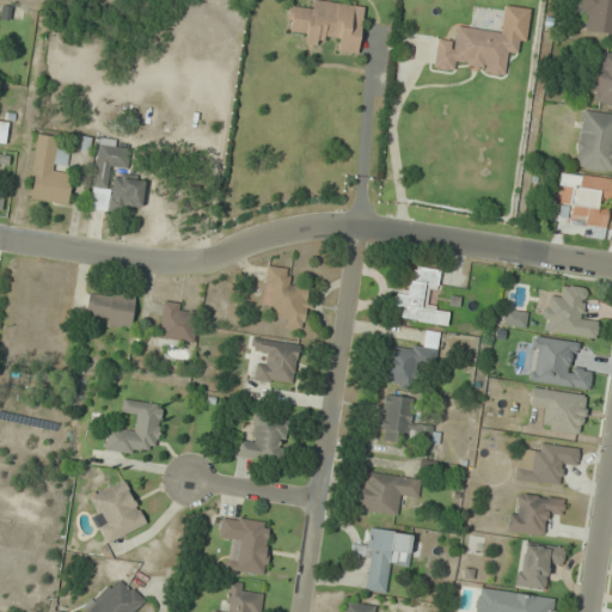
[(363,5),(313,0),(312,10),(288,7),(286,32),(307,34),(306,46),(318,47),(319,37),(337,40),(335,51),(359,54),(363,5)]
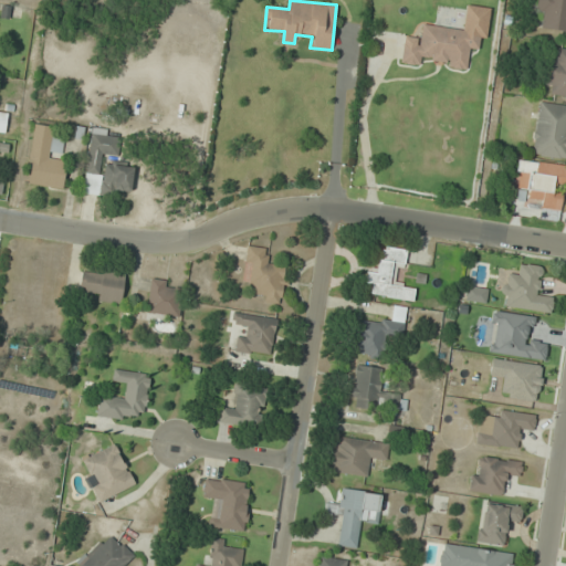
[(565,0),(533,0),(532,17),(542,18),(541,31),(565,32),(565,0)]
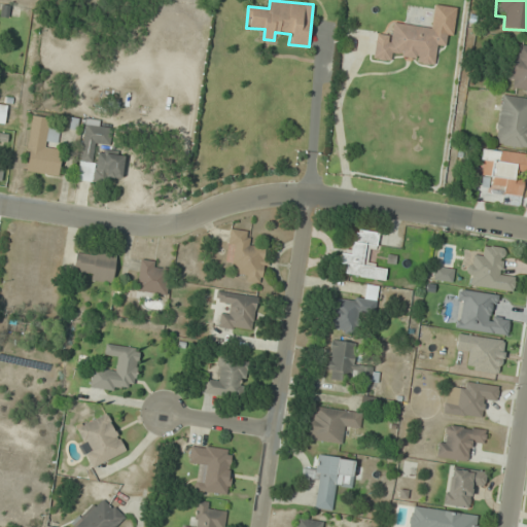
[(448,28),(392,21),(390,35),(376,33),(373,59),(391,62),(392,58),(433,64),(435,46),(446,47),(448,28)]
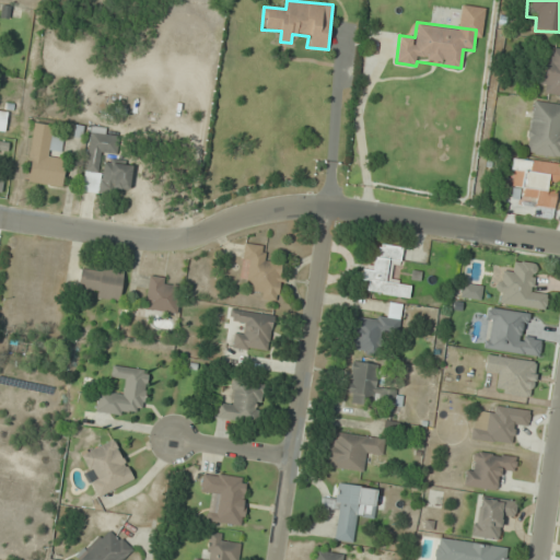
[(559,95),(559,48),(551,47),(550,59),(538,57),(535,81),(545,82),(544,94),(559,95)]
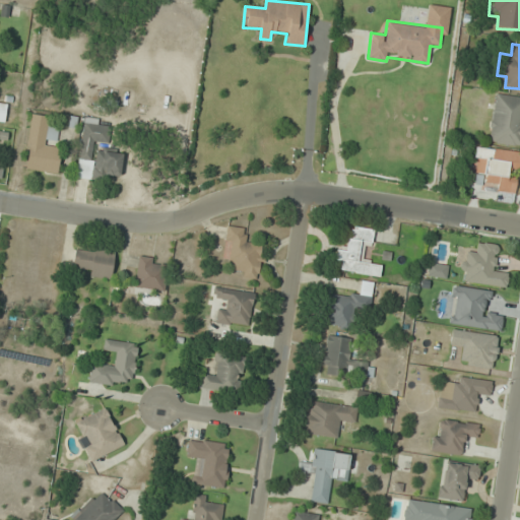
[(519,95),(495,92),(488,142),(519,146),(519,95)]
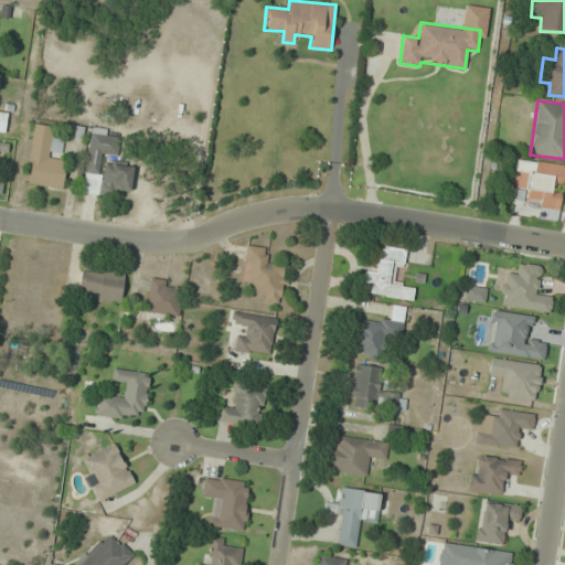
[(9,114),(0,112),(0,131),(4,132),(9,114)]
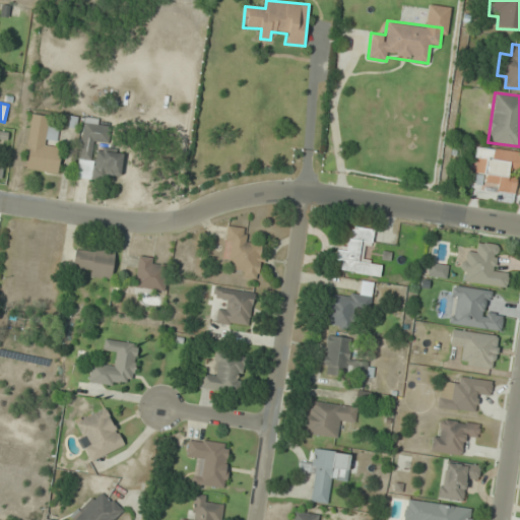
[(58,173),(62,145),(55,144),(57,128),(48,126),(49,117),(30,114),(23,169),(58,173)]
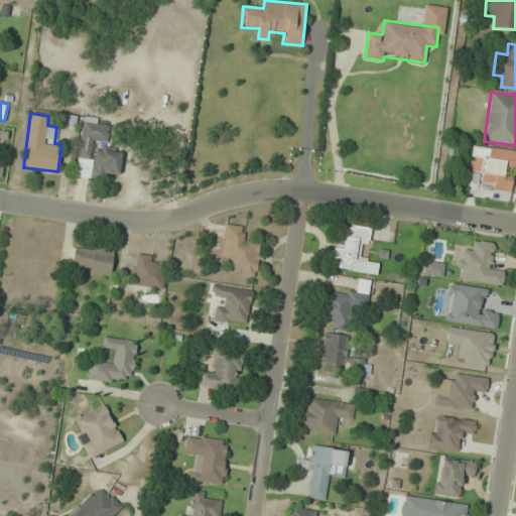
[(75,177),(103,180),(105,172),(119,174),(122,152),(95,148),(95,140),(107,141),(109,120),(83,117),(75,177)]
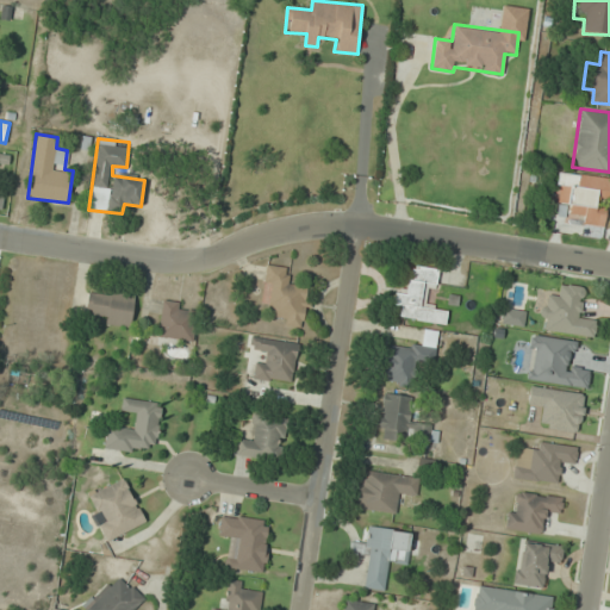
[(580,237),(604,240),(609,176),(559,173),(555,215),(582,217),(580,237)]
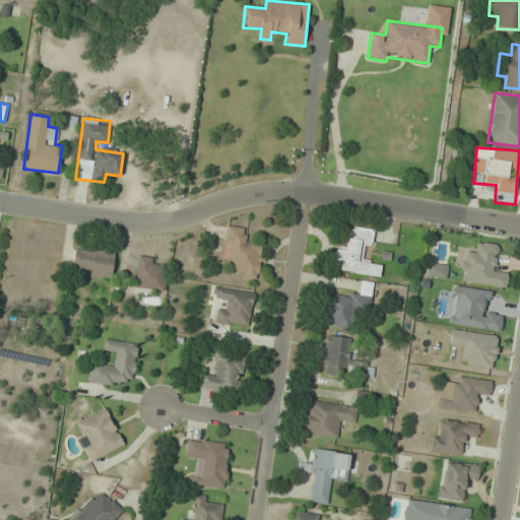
[(259,279),(264,241),(244,238),(246,228),(226,225),(224,246),(231,247),(229,267),(238,268),(236,276),(259,279)]
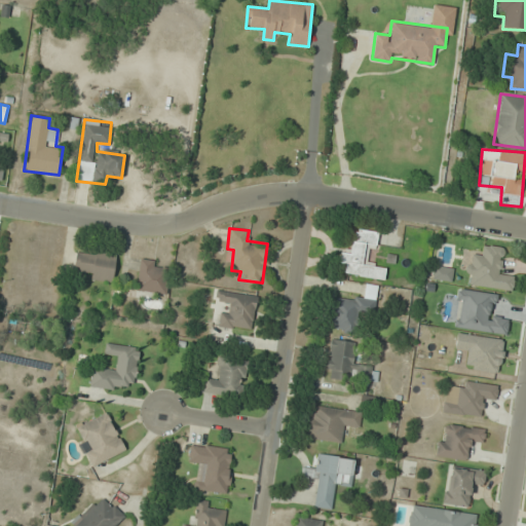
[(384,280),(386,267),(370,264),(375,231),(354,228),(350,253),(341,252),(339,263),(347,264),(345,274),(384,280)]
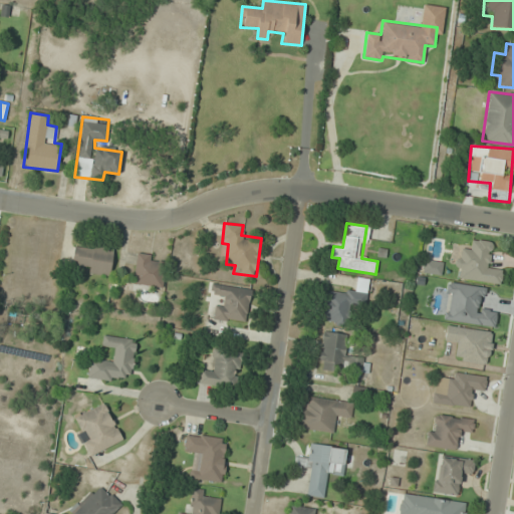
[(462,268),(461,279),(500,284),(502,267),(488,265),(491,241),(471,239),(470,249),(457,248),(455,267),(462,268)]
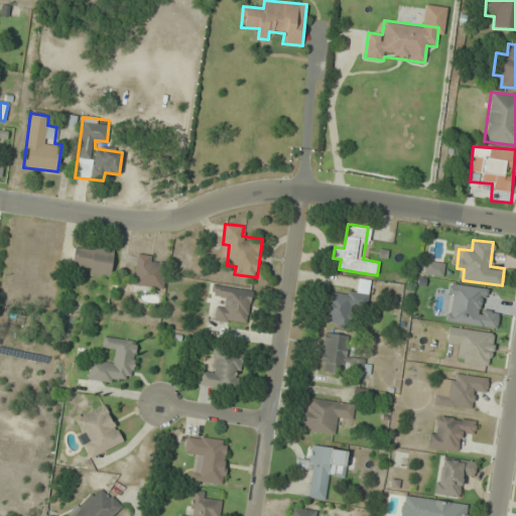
[(73,264),(91,267),(90,273),(110,276),(114,251),(75,246),(73,264)]
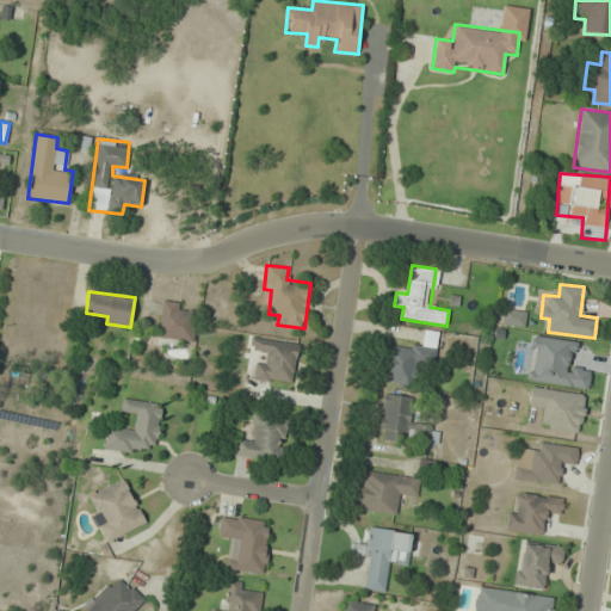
[(192,341),(197,306),(162,301),(158,337),(192,341)]
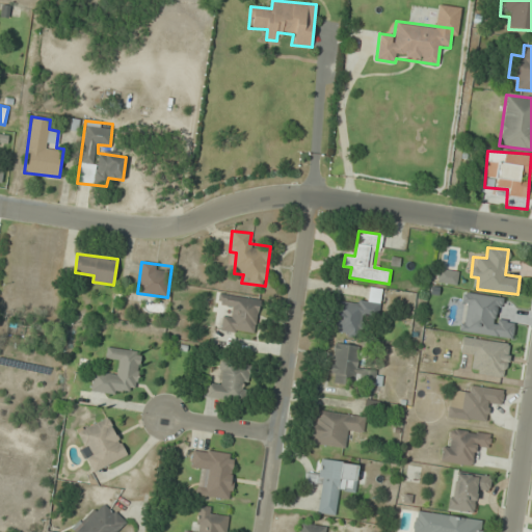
[(368,302),(338,298),(334,331),(362,335),(364,315),(378,317),(381,290),(370,288),(368,302)]
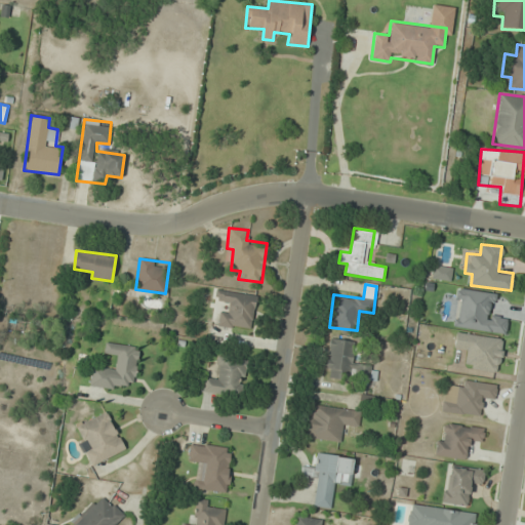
[(256,293),(214,288),(212,299),(221,300),(217,327),(252,331),(256,293)]
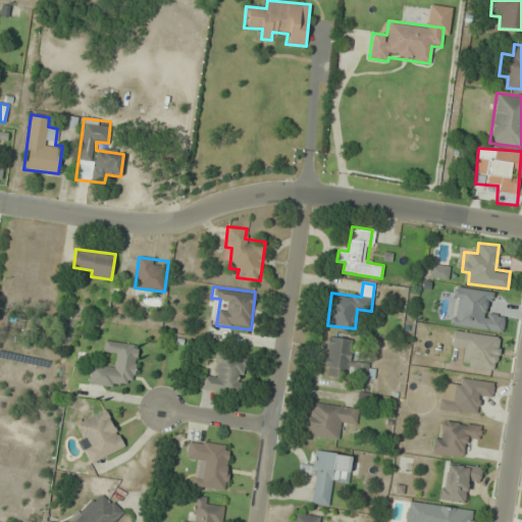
[(351,338),(326,337),(324,375),(350,376),(351,338)]
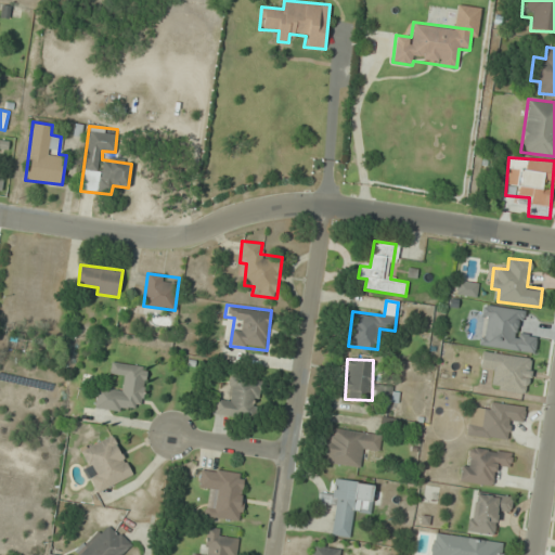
[(147,366),(112,362),(111,373),(124,375),(121,390),(97,387),(93,408),(128,412),(129,404),(141,405),(147,366)]
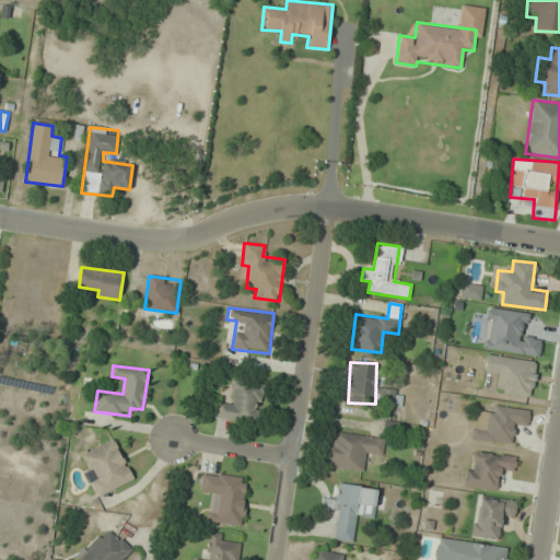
[(216,418),(257,424),(264,384),(233,380),(230,401),(218,399),(216,418)]
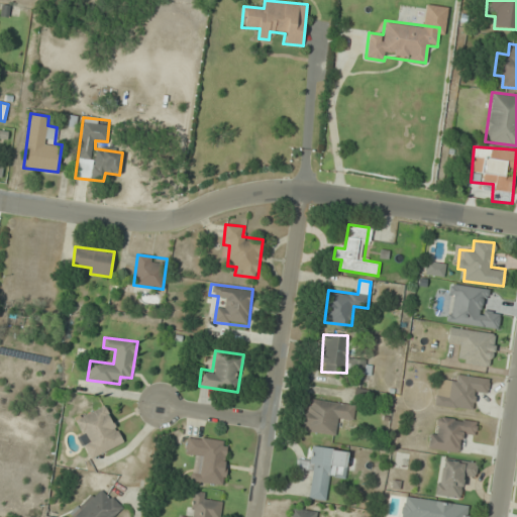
[(372,380),(372,359),(351,359),(351,380),(372,380)]
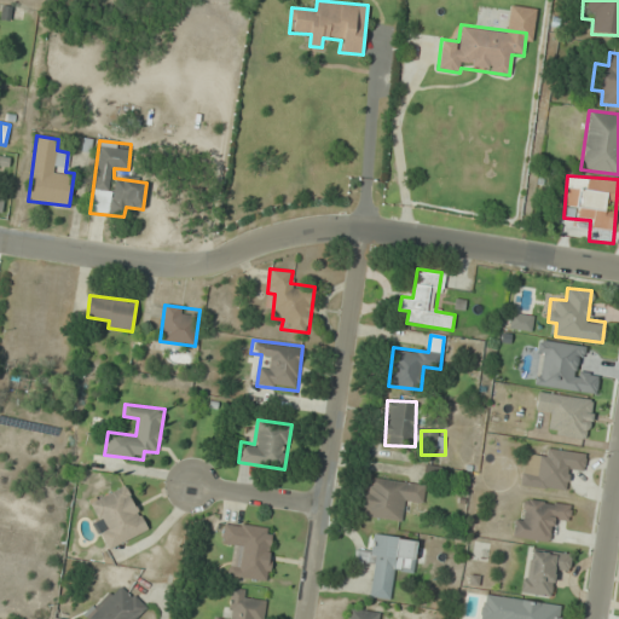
[(522,457),(520,485),(568,490),(571,466),(584,467),(585,452),(538,447),(537,458),(522,457)]
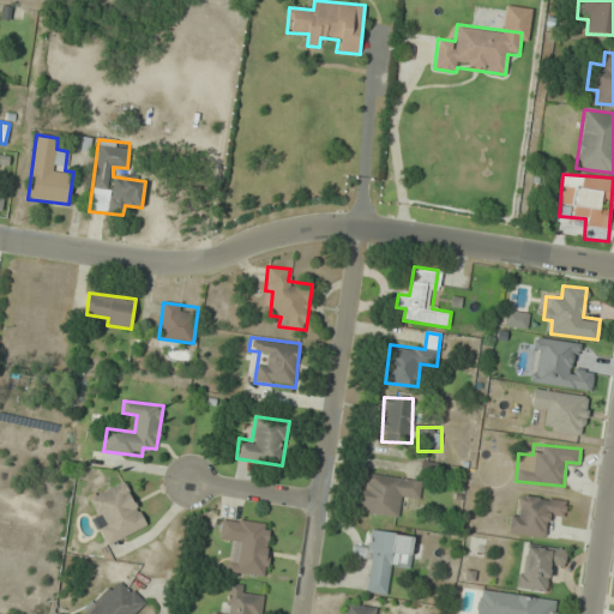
[(357,511),(401,517),(404,494),(419,495),(421,480),(362,471),(357,511)]
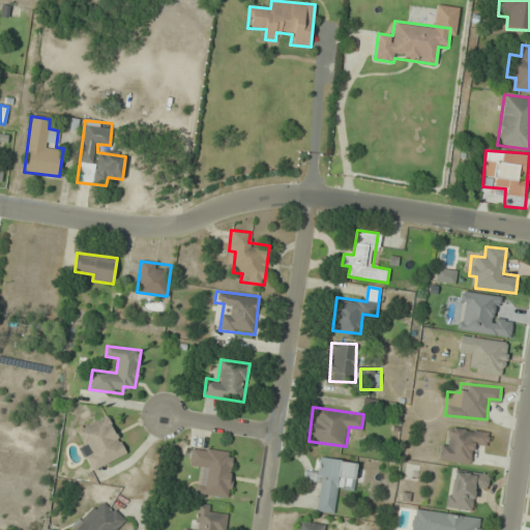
[(91,470),(126,454),(109,415),(75,430),(91,470)]
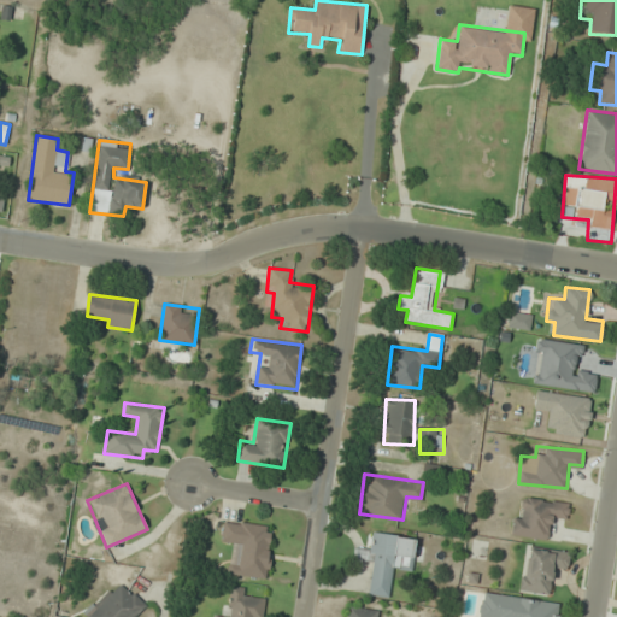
[(510,535),(551,540),(553,515),(566,516),(569,503),(524,497),(522,509),(513,507),(510,535)]
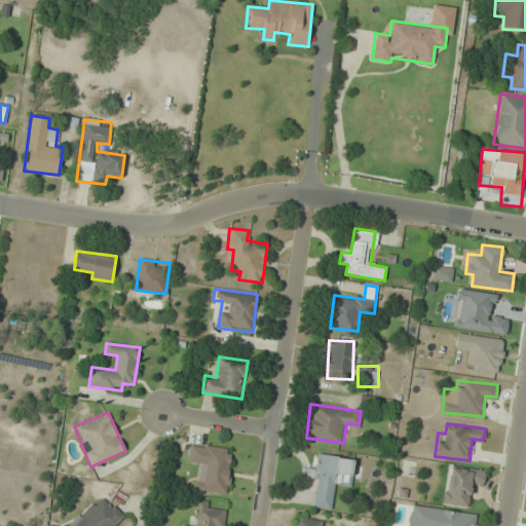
[(190,443),(187,463),(204,465),(202,482),(195,481),(194,490),(226,494),(232,449),(190,443)]
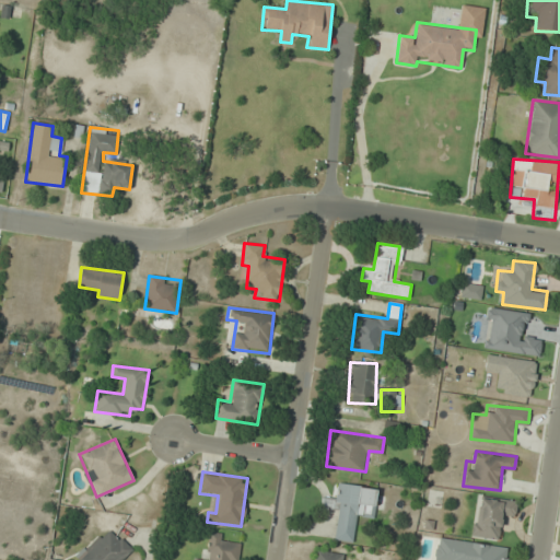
[(374,520),(377,488),(337,482),(335,494),(324,493),(322,510),(338,512),(336,540),(354,543),(357,518),(374,520)]
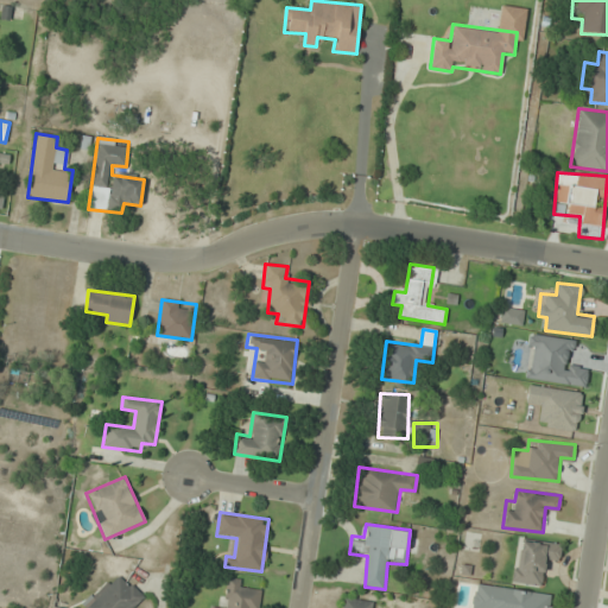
[(518,538),(512,582),(543,587),(545,563),(558,564),(561,543),(518,538)]
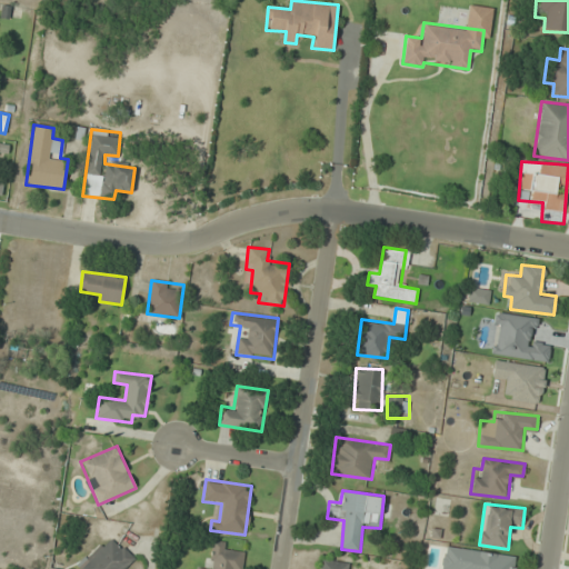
[(123,568),(135,557),(109,535),(78,568),(79,568),(123,568)]
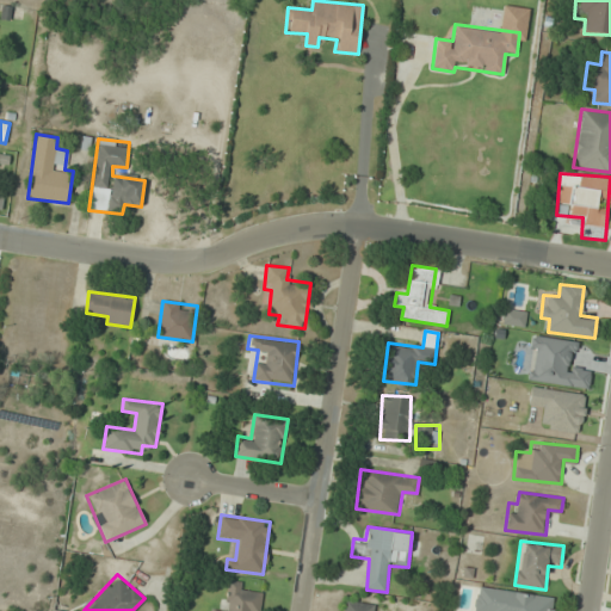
[(259,610),(264,588),(229,582),(224,606),(217,605),(216,610),(259,610)]
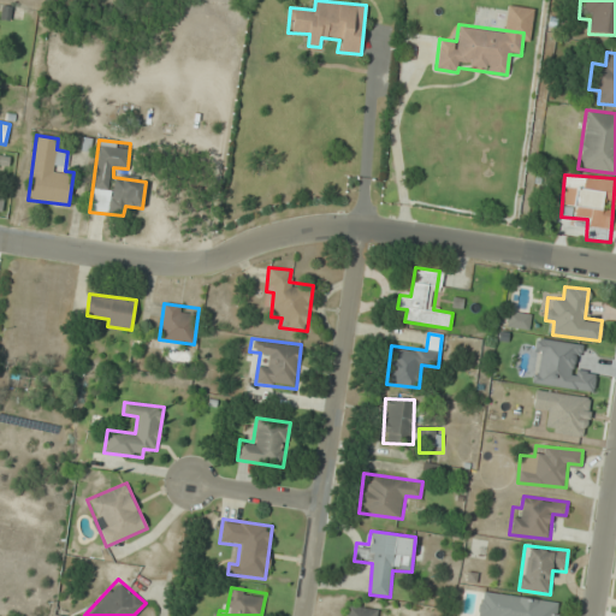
[(556,615),(560,602),(479,590),(474,615),(556,615)]
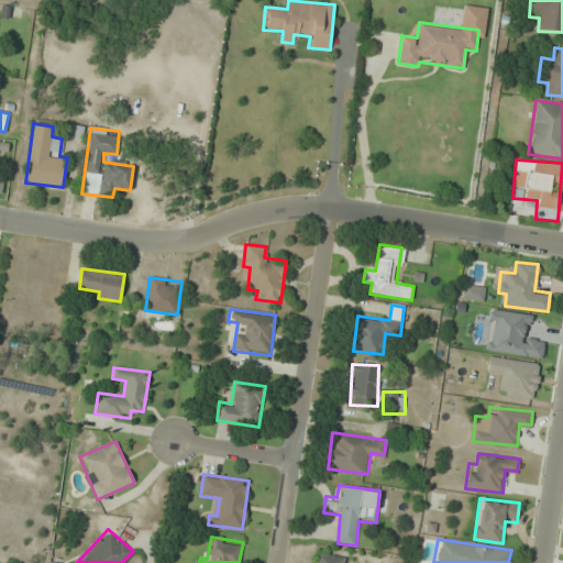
[(316,562),(341,562),(342,555),(317,553),(316,562)]
